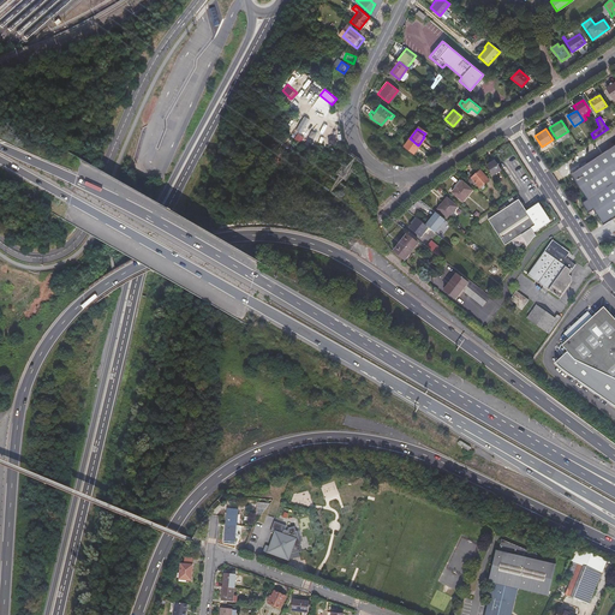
[(412,154),(418,145),(410,138),(402,147),(412,154)]
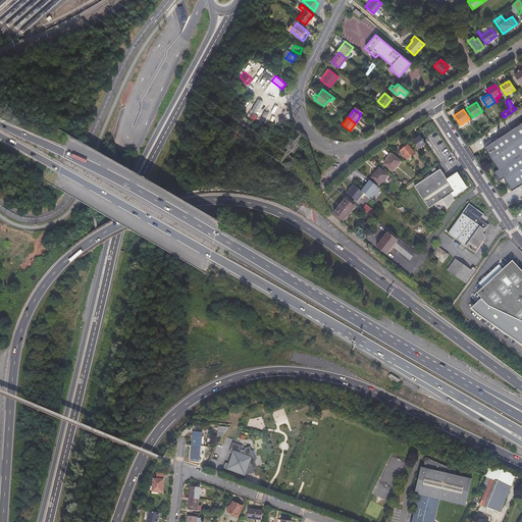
[(519,186),(521,183),(521,121),(483,148),(497,169),(492,172),(498,180),(503,177),(512,191),(519,186)]
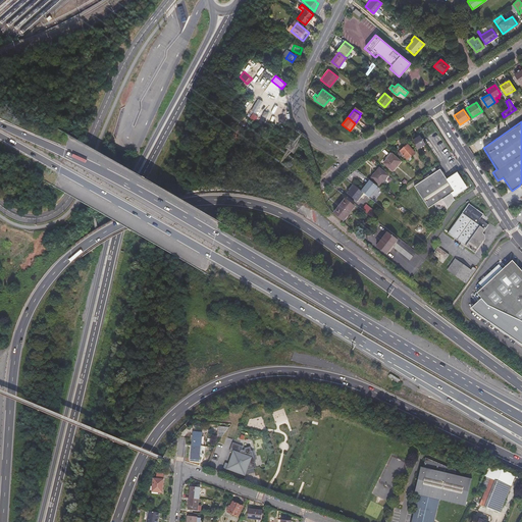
[(425,145),(419,137),(413,141),(418,149),(425,145)]
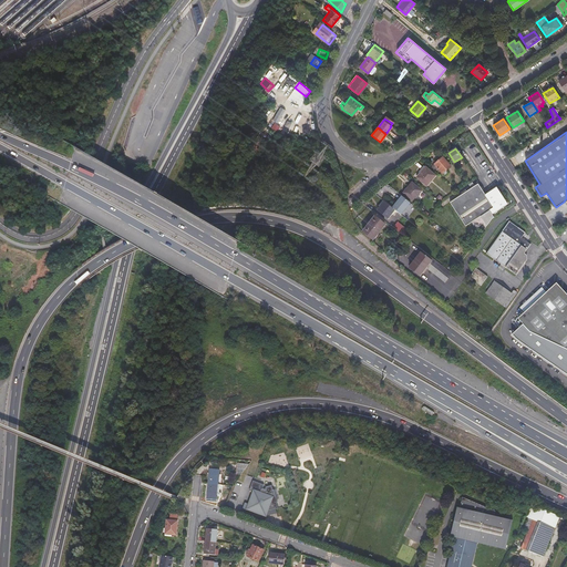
[(442,157),(431,167),(435,171),(437,169),(442,174),(451,167),(442,157)]
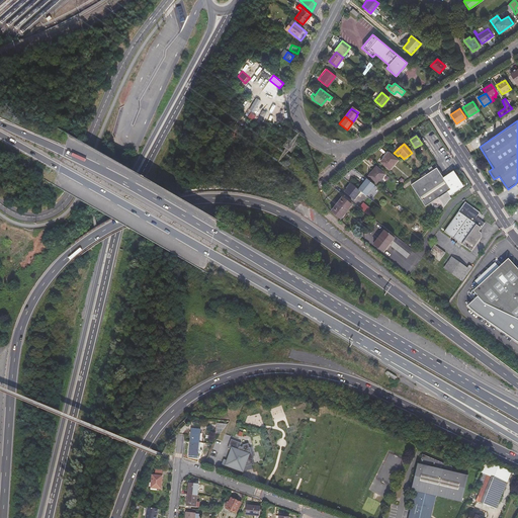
[(396,160),(387,153),(380,161),(389,168),(396,160)]
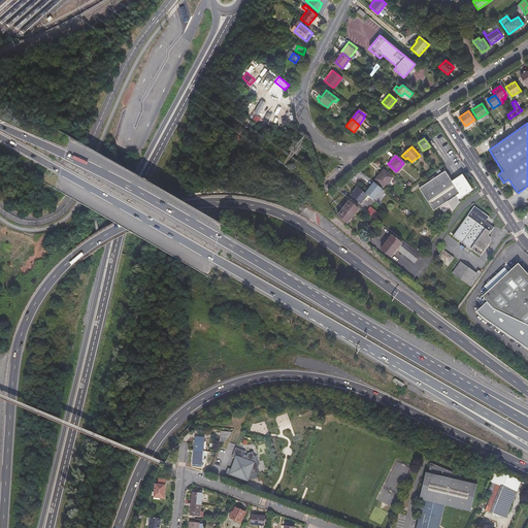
[(392,176),(383,169),(375,178),(384,186),(392,176)]
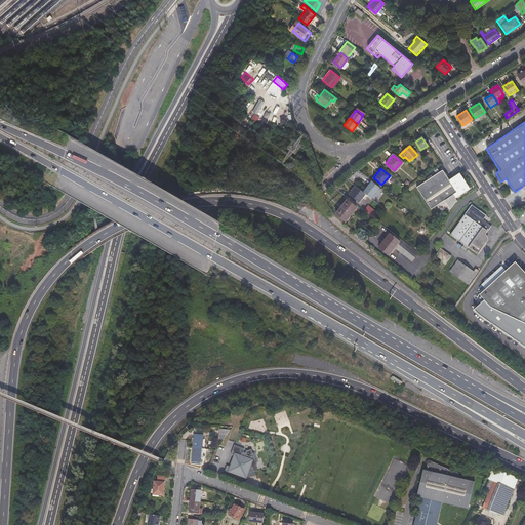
[(470,189),(459,173),(449,180),(442,170),(416,188),(431,210),(453,195),(455,198),(470,189)]
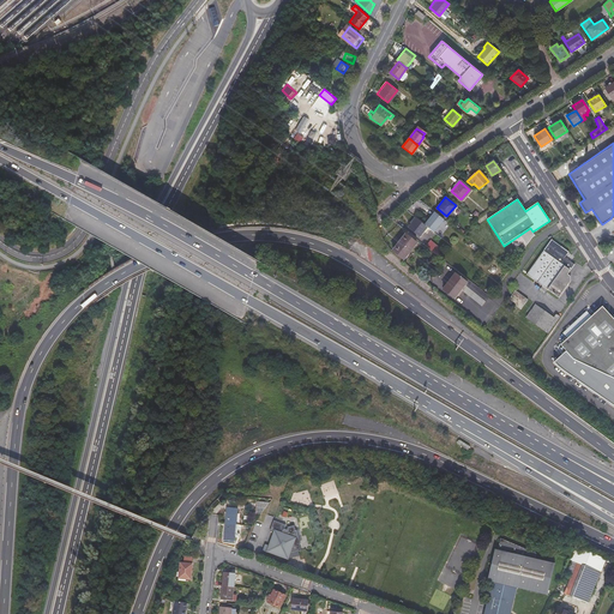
[(429,229),(433,233),(443,221),(433,212),(423,224),(427,227),(429,229)]
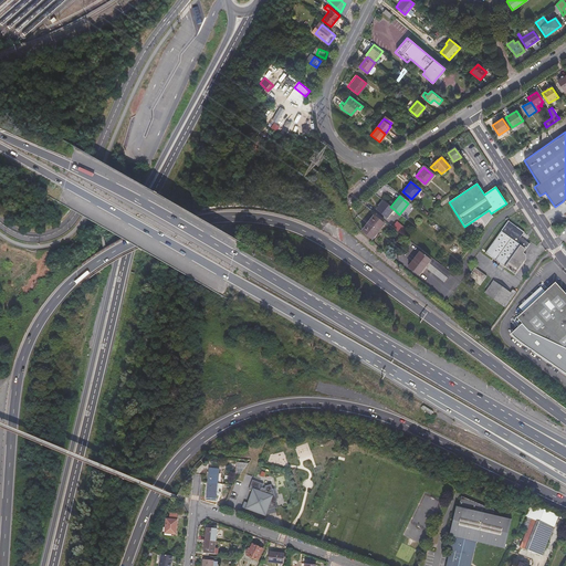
[(390,207),(384,201),(377,210),(387,218),(390,213),(394,209),(390,207)]
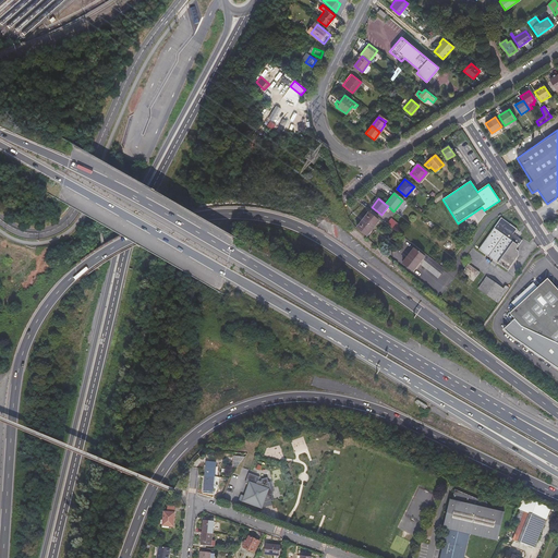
[(358,229),(366,237),(378,221),(378,220),(380,218),(372,211),(370,214),(368,213),(356,228),(358,229)]
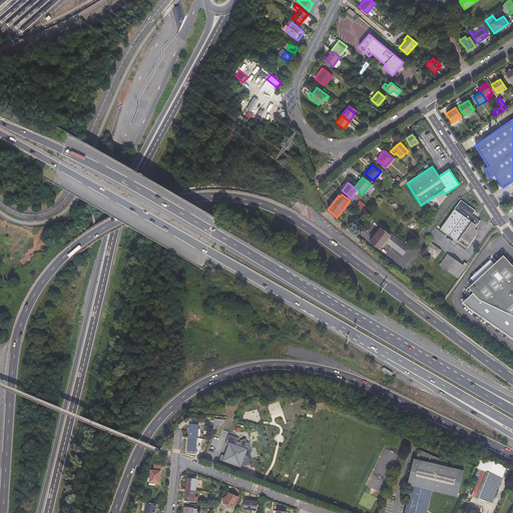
[(476,210),(462,200),(441,229),(456,240),(455,241),(458,243),(459,242),(468,248),(479,235),(478,231),(475,229),(481,221),(473,215),(476,210)]
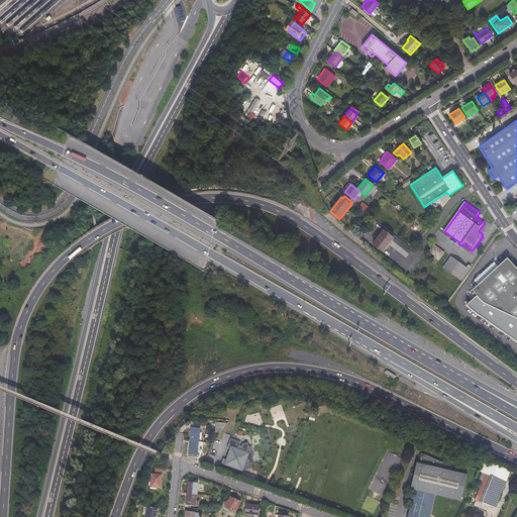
[(366,213),(370,208),(362,203),(358,207),(366,213)]
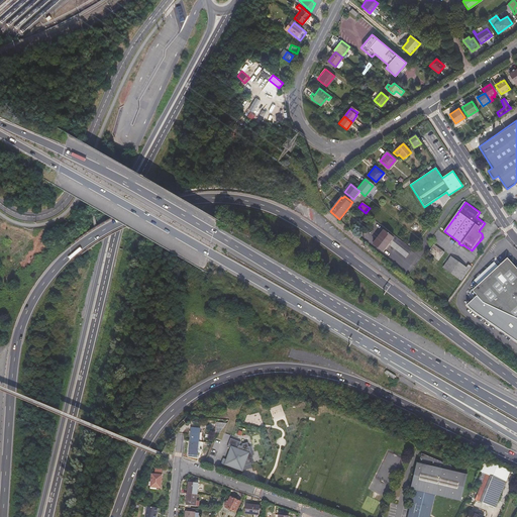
[(389,244),(406,257),(412,249),(386,228),(384,230),(373,243),(383,251),(389,244)]
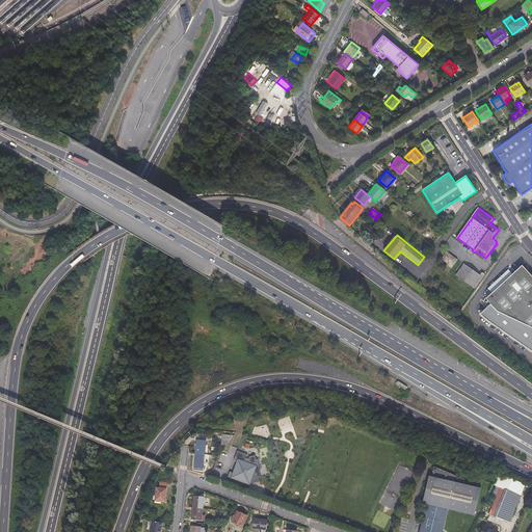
[(459,260),(448,253),(443,260),(449,264),(450,266),(453,269),(459,260)]
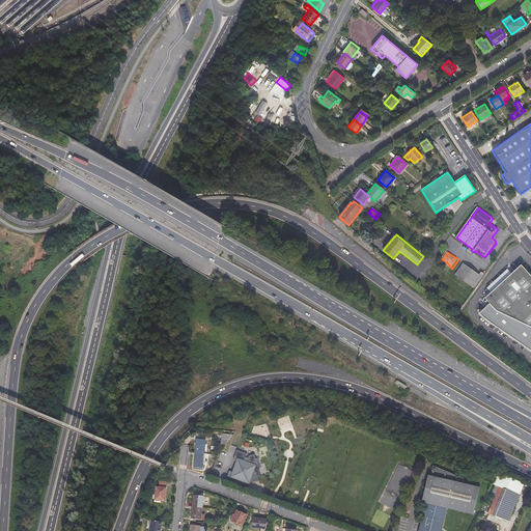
[(479,275),(464,262),(455,274),(472,285),(479,275)]
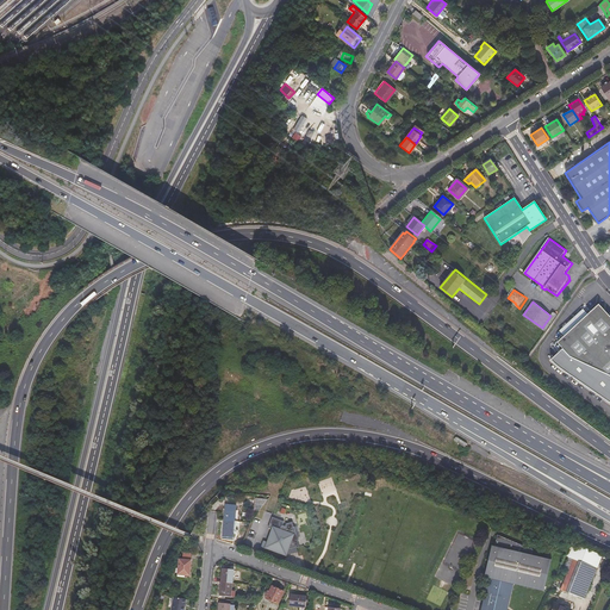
[(587,315),(583,309),(559,331),(564,336),(549,349),(546,355),(549,361),(609,403),(609,316),(598,304),(587,315)]
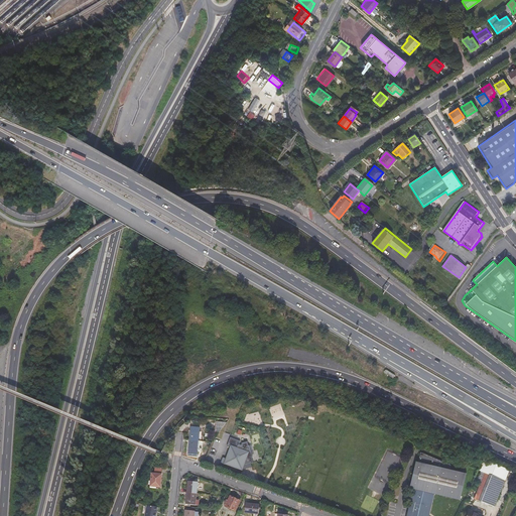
[(189,442),(197,442),(198,434),(200,434),(200,430),(190,429),(189,442)]
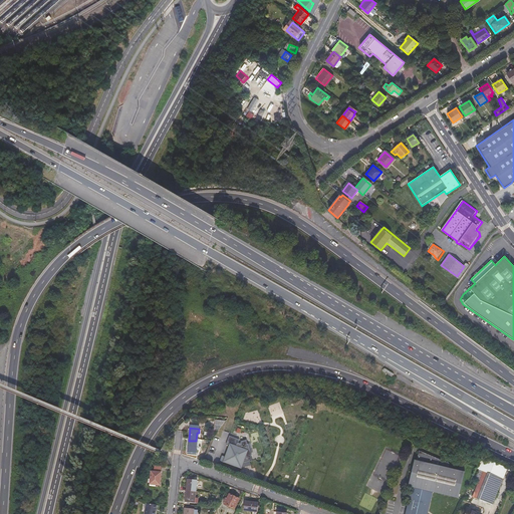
[(229,446),(222,462),(241,469),(244,462),(250,460),(251,460),(250,456),(252,455),(249,445),(247,445),(246,440),(240,441),(240,440),(229,436),(226,445),(229,446)]
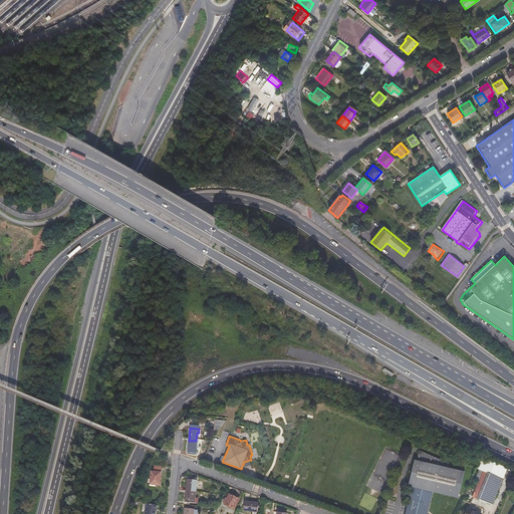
[(195,450),(196,441),(189,441),(188,456),(197,457),(197,450),(195,450)]
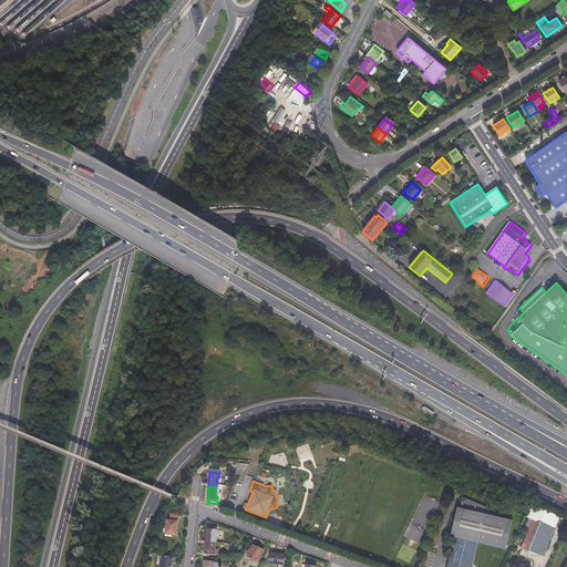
[(470,548),(471,542),(476,543),(505,549),(513,522),(494,517),(496,513),(476,504),(462,498),(460,508),(457,508),(451,536),(455,537),(456,538),(455,545),(455,548),(453,549),(455,562),(452,563),(452,566),(464,566),(464,559),(471,557),(472,554),(472,553),(471,550),(470,548)]
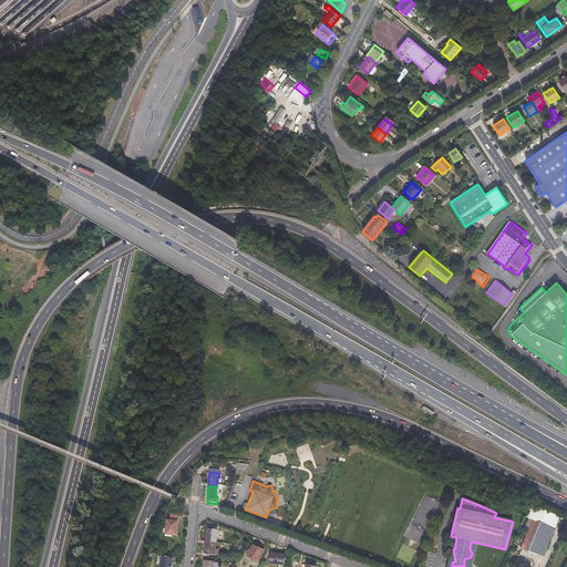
[(557,519),(533,509),(524,531),(529,533),(522,549),(542,558),(557,519)]
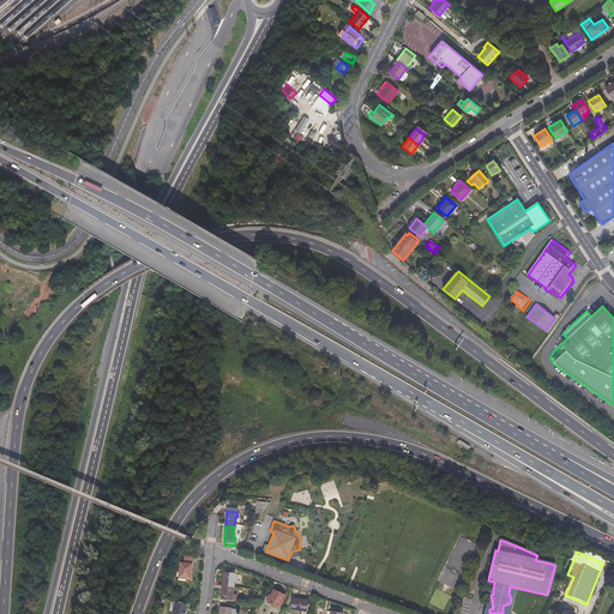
[(180,561),(179,561),(178,577),(190,578),(191,563),(192,557),(182,555),(182,560),(180,560),(180,561)]
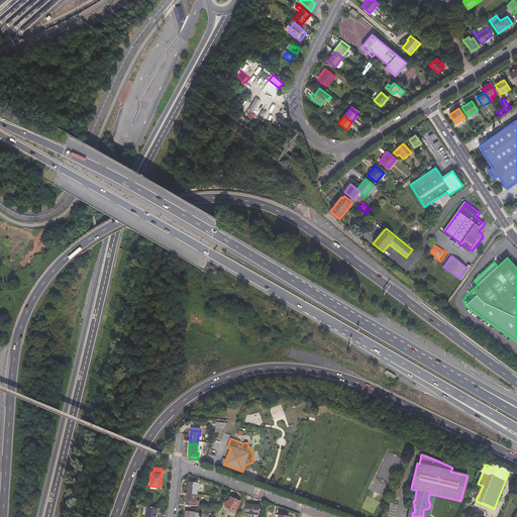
[(188,482),(187,493),(196,494),(198,484),(194,483),(194,482),(190,481),(190,483),(188,482)]
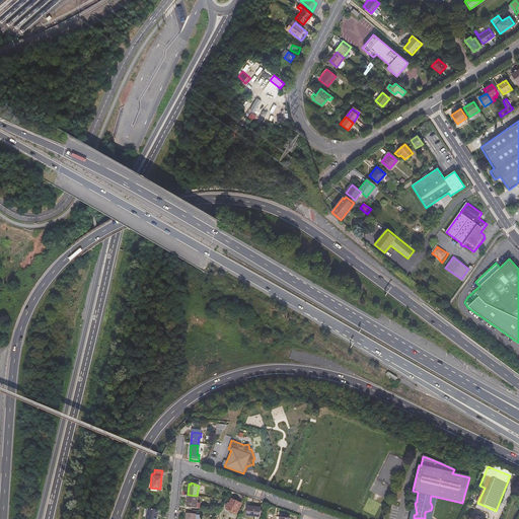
[(414,518),(414,515),(417,514),(415,503),(417,502),(417,499),(418,493),(417,492),(410,518),(414,518)]
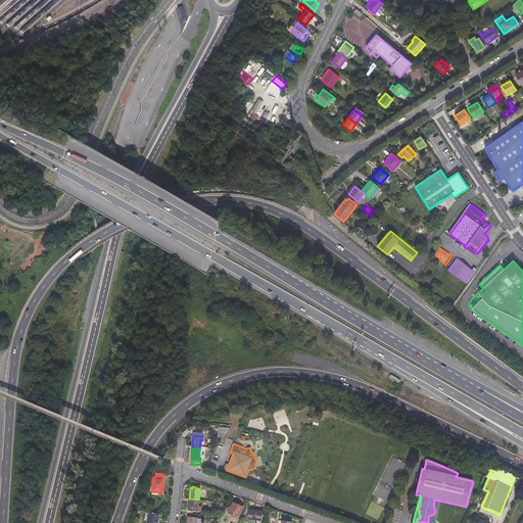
[(198,500),(189,498),(187,511),(197,512),(201,512),(202,507),(198,507),(198,500)]
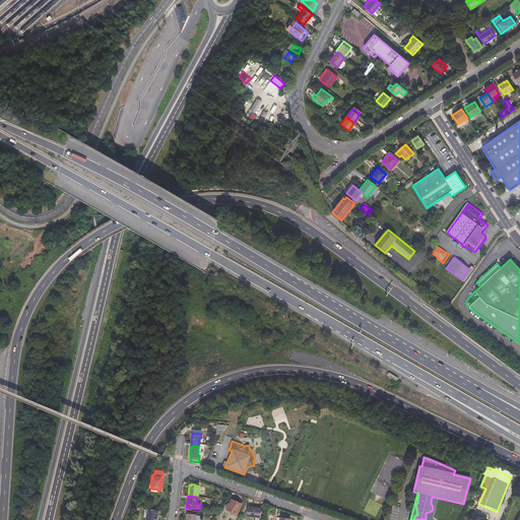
[(437,498),(432,497),(431,503),(432,505),(433,507),(433,508),(432,511),(426,513),(426,519),(431,519),(432,517),(437,498)]
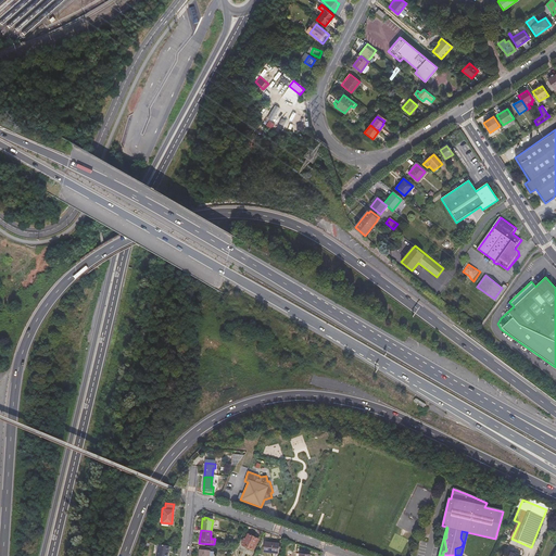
[(257,540),(247,534),(244,539),(243,539),(242,542),(243,543),(242,544),(253,550),(257,540)]
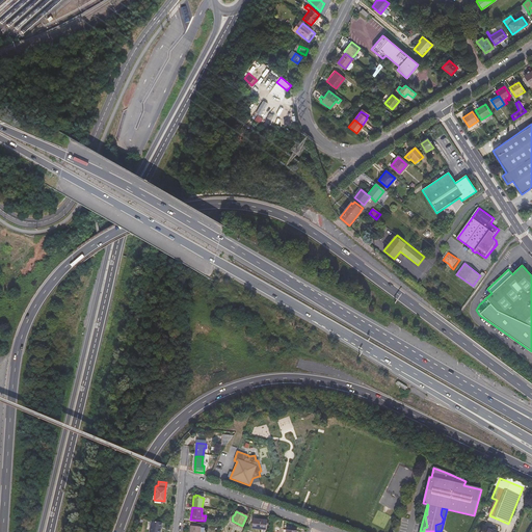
[(266,520),(253,519),(251,528),(260,529),(265,530),(266,520)]
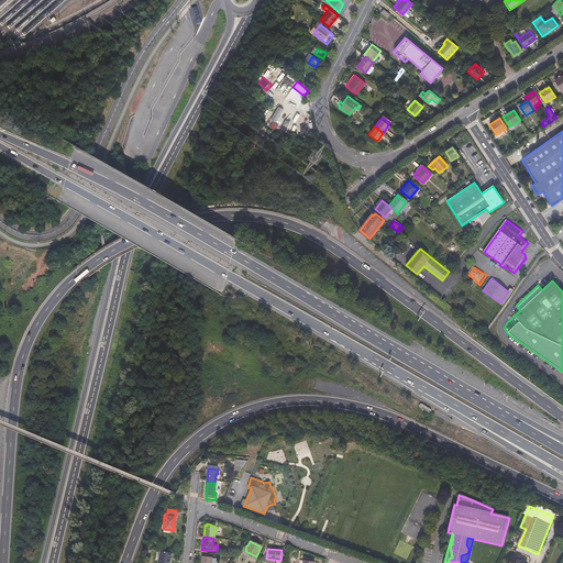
[(157,562),(169,562),(170,560),(172,558),(173,553),(161,551),(157,562)]
